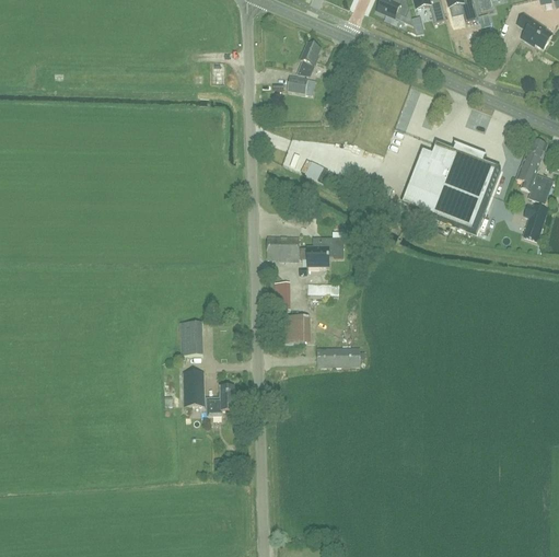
[(380,0),(375,10),(394,18),(396,13),(405,16),(408,9),(406,0),(380,0)]
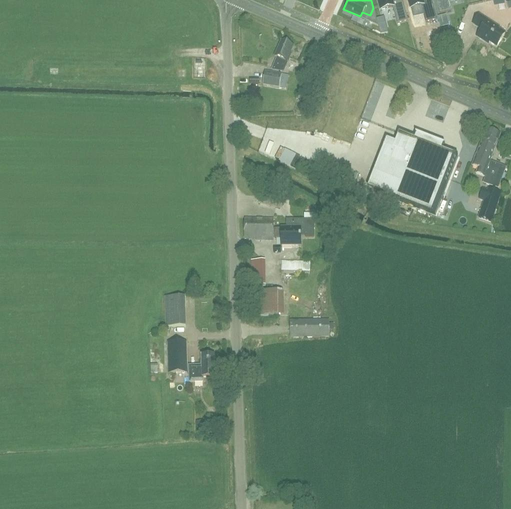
[(407,18),(402,0),(377,0),(380,7),(391,4),(396,21),(407,18)]
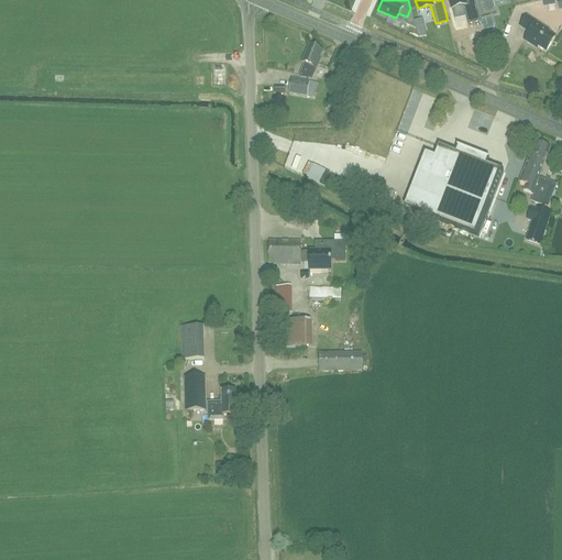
[(462,3),(464,14),(466,22),(478,19),(473,0),(449,0),(450,7),(451,7),(462,3)]
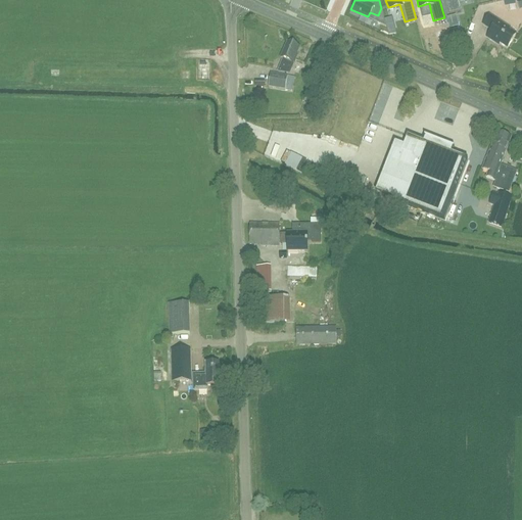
[(445,0),(448,11),(460,8),(458,0),(445,0)]
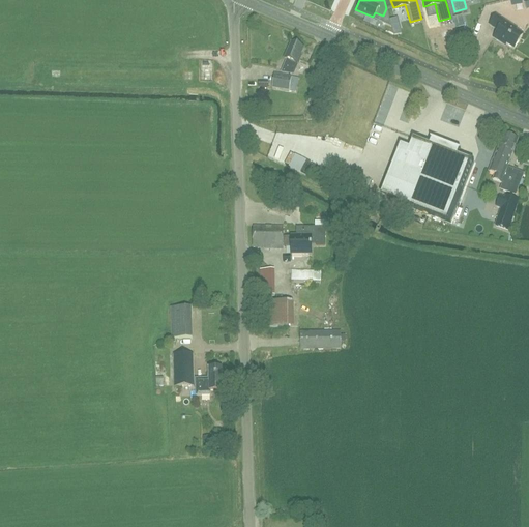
[(383,16),(381,21),(390,25),(386,8),(383,16)]
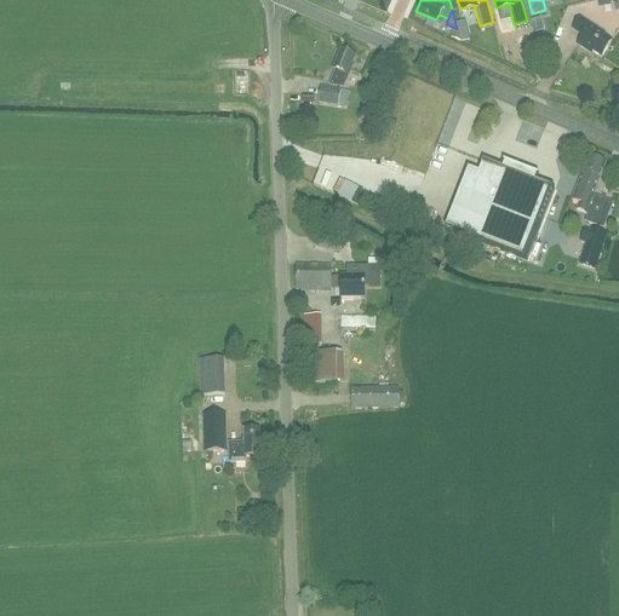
[(600,55),(611,38),(602,32),(603,30),(579,15),(572,26),(582,33),(577,41),(585,47),(586,46),(600,55)]
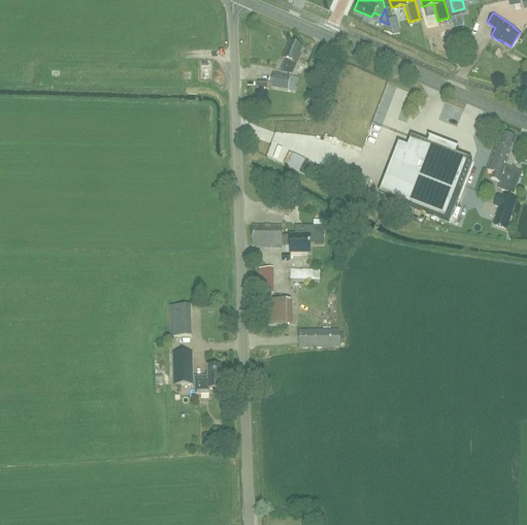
[(459,13),(451,15),(453,26),(461,24),(459,13)]
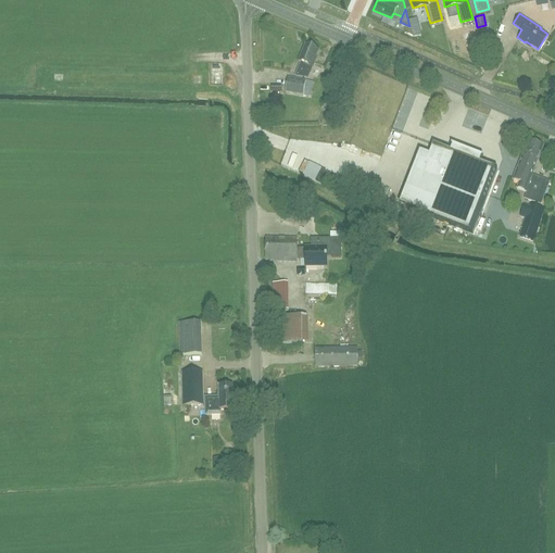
[(419,32),(417,22),(410,24),(413,34),(419,32)]
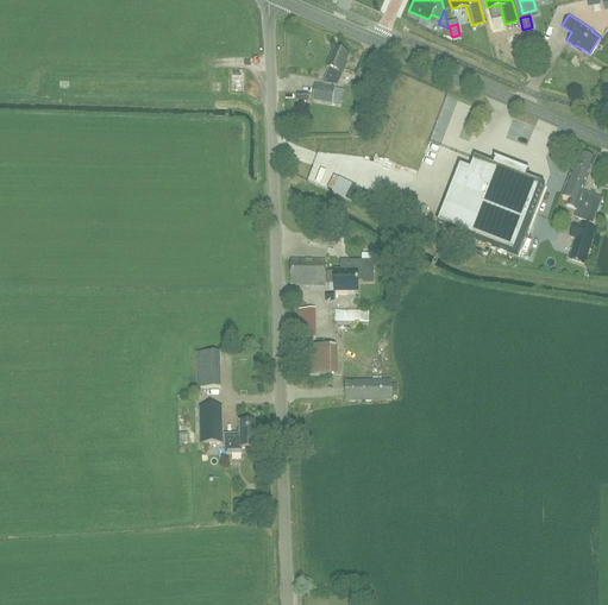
[(336,83),(345,61),(344,60),(348,51),(333,45),(325,64),(328,65),(323,81),(336,83)]
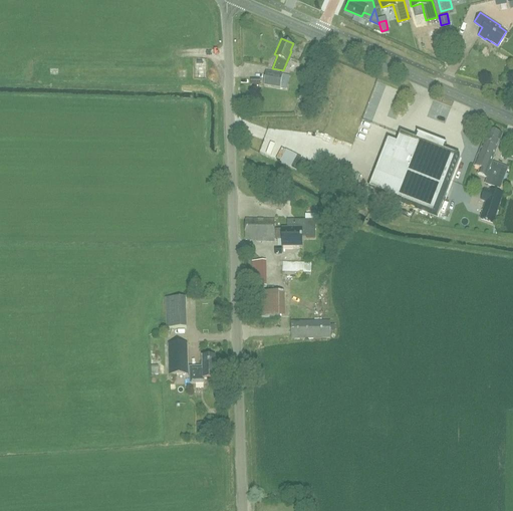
[(265,69),(263,82),(278,85),(279,85),(280,75),(281,72),(281,71),(265,69)]
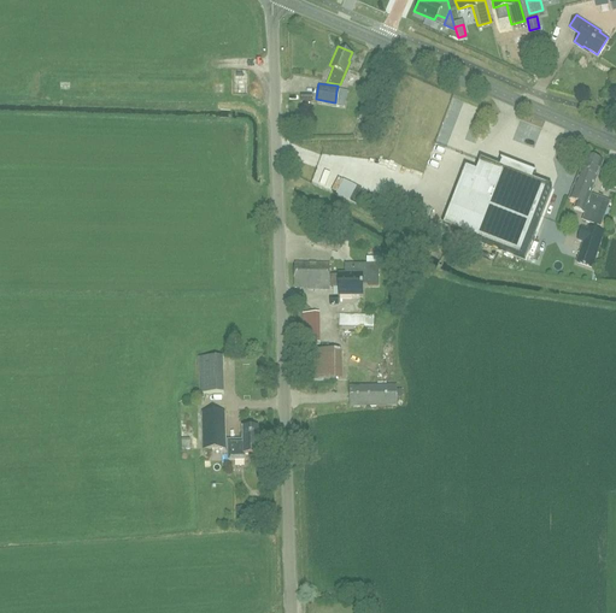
[(575,180),(591,186),(602,159),(585,153),(575,180)]
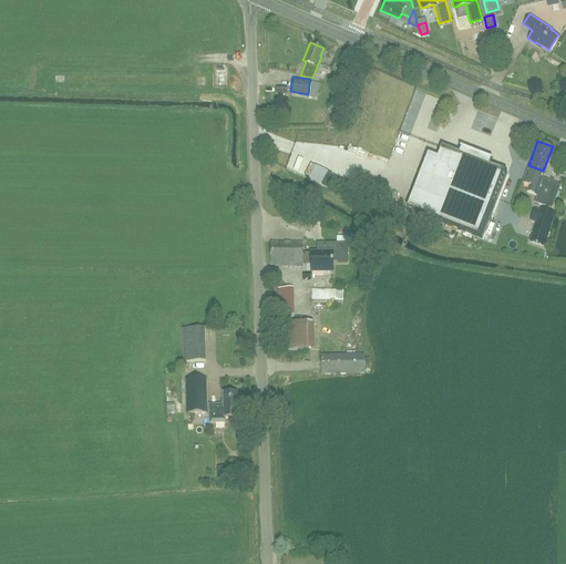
[(436,155),(414,211),(481,236),(506,171),(489,164),(491,160),(492,159),(460,146),(459,147),(460,147),(458,152),(441,145),(436,155)]
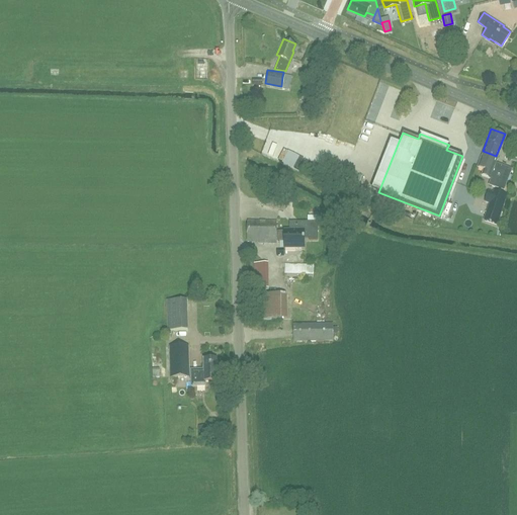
[(494,162),(496,156),(483,151),(477,165),(483,168),(481,173),(492,177),(491,180),(489,180),(488,183),(503,187),(511,167),(500,163),(499,164),(494,162)]
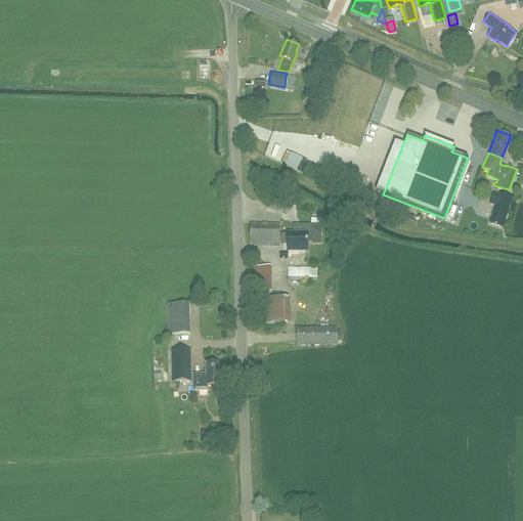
[(511,194),(498,190),(498,193),(499,191),(504,192),(499,204),(495,203),(493,209),(506,213),(511,194)]
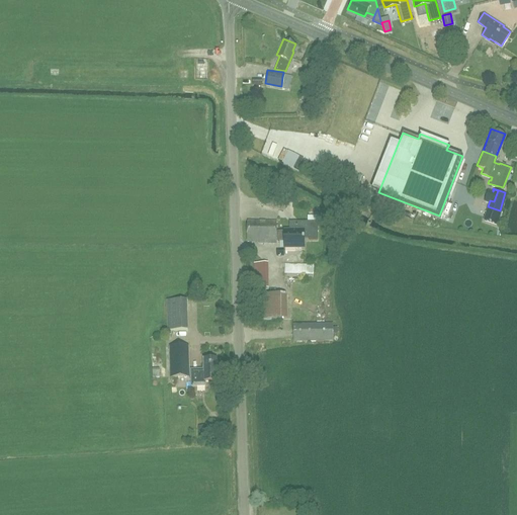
[(282,207),(284,198),(263,192),(260,202),(282,207)]
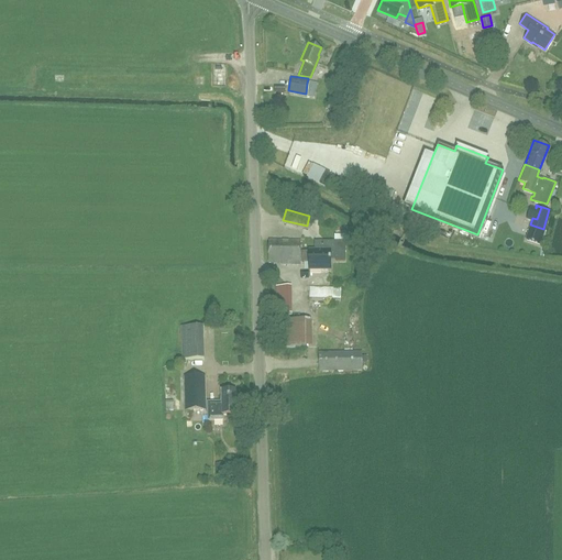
[(299,248),(299,238),(267,238),(267,260),(286,260),(286,262),(299,262),(299,260),(308,260),(308,267),(330,267),(330,256),(334,256),(334,259),(344,259),(344,238),(312,239),(313,248),(299,248)]
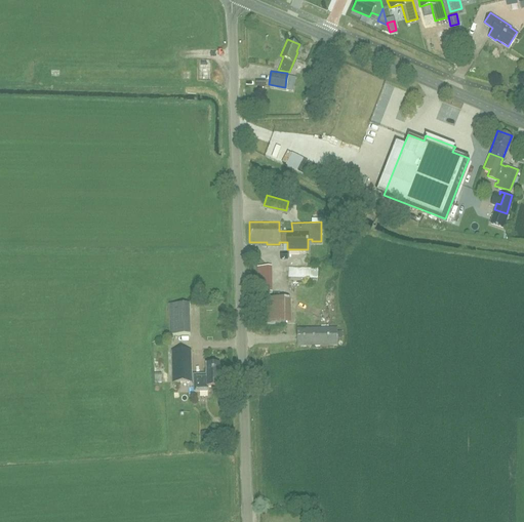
[(316,278),(317,265),(288,265),(287,278),(316,278)]
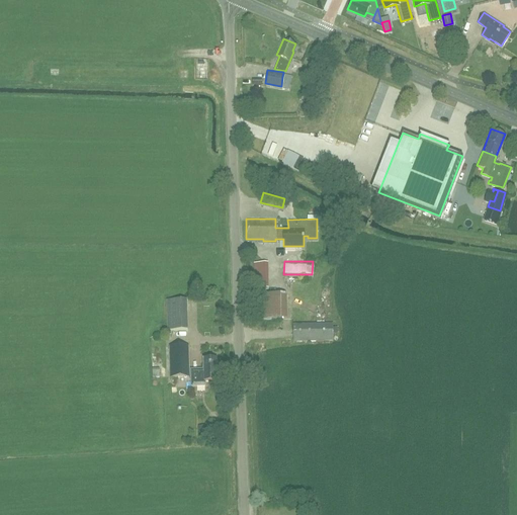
[(259,287),(260,313),(287,312),(286,286),(259,287)]
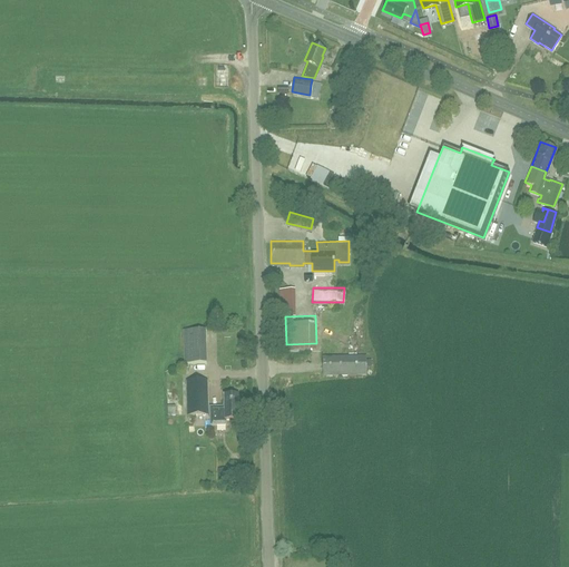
[(200,360),(206,360),(205,322),(185,323),(186,368),(200,367),(200,360)]
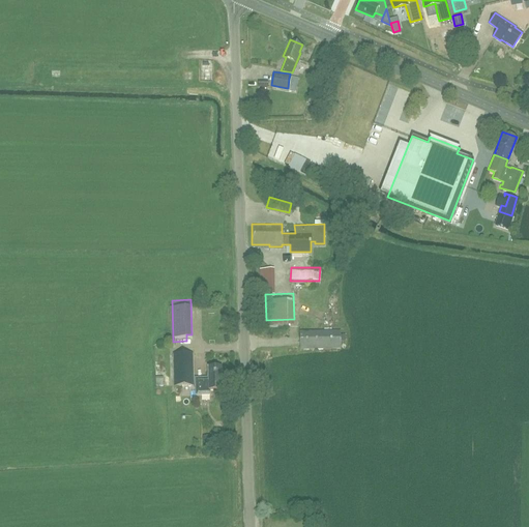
[(299,347),(340,345),(340,328),(298,329),(299,347)]
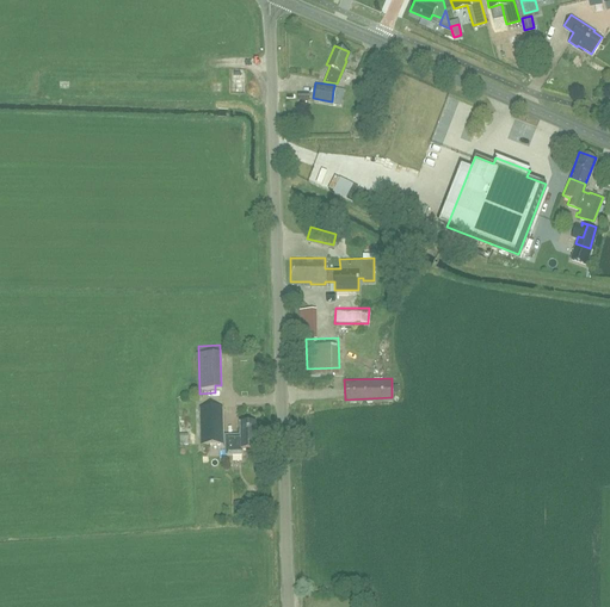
[(199,443),(222,441),(221,404),(199,406),(199,443)]
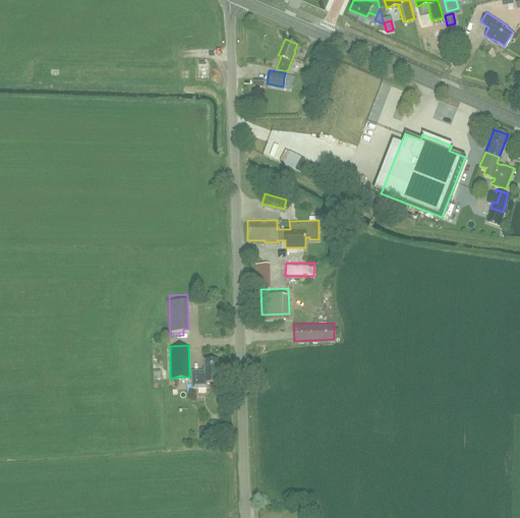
[(205,359),(205,368),(190,369),(191,387),(206,386),(206,382),(217,382),(217,359),(205,359)]
